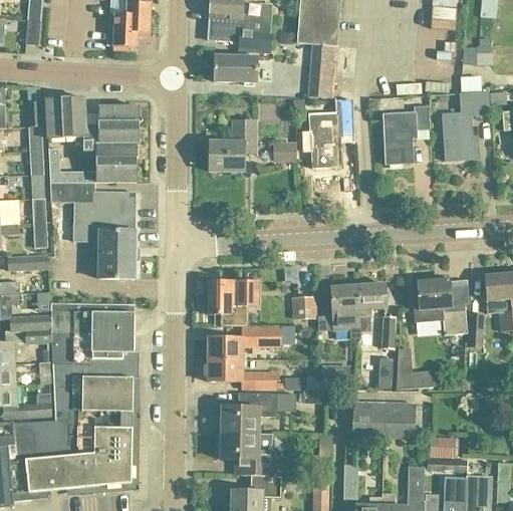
[(28,0),(26,18),(40,19),(41,0),(28,0)]
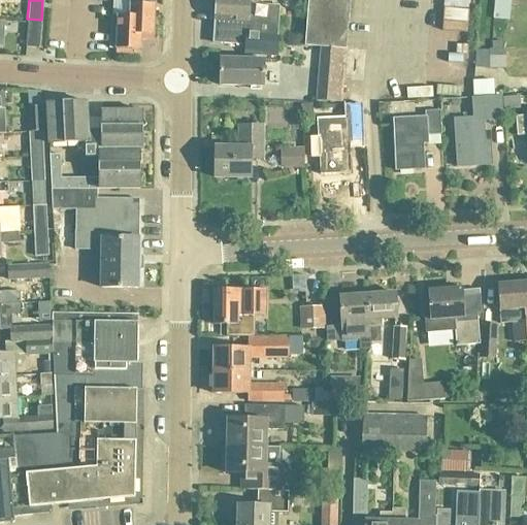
[(142,0),(142,1),(130,0),(129,13),(117,12),(111,12),(109,38),(108,45),(114,46),(114,51),(130,52),(131,46),(140,46),(141,36),(154,37),(155,1),(155,0),(142,0)]
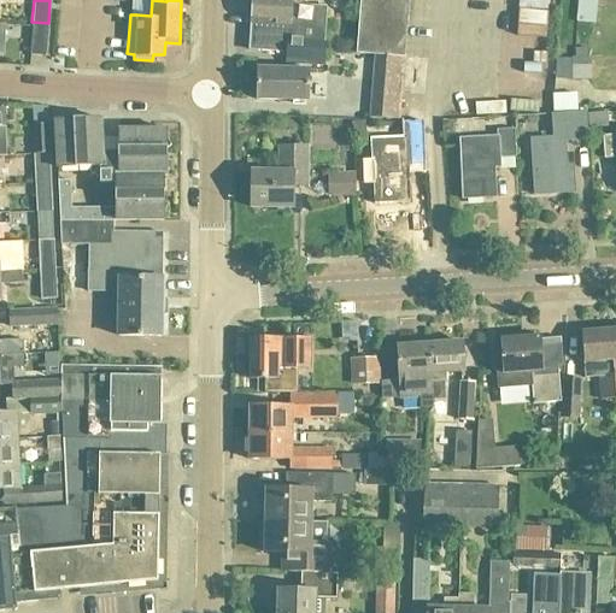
[(293,1),(293,0),(251,0),(248,46),(281,48),(286,49),(285,58),(322,60),(323,39),(324,24),(326,3),(293,1)]
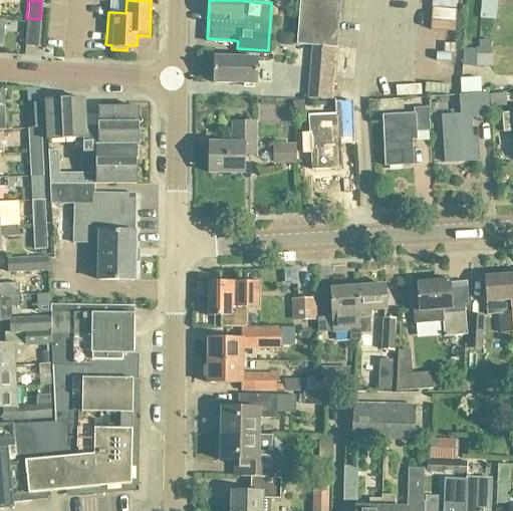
[(313,43),(336,44),(339,0),(300,0),(297,42),(313,43)]
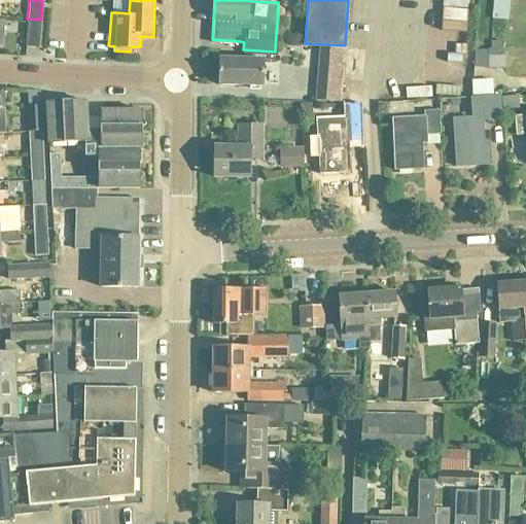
[(27,19),(25,44),(38,45),(41,20),(27,19)]
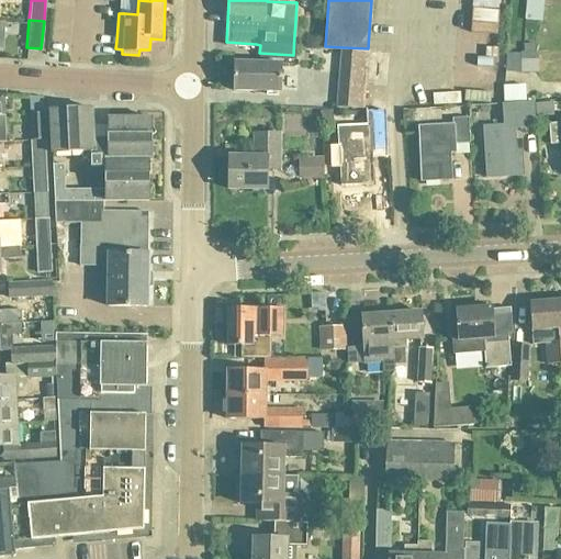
[(368,48),(343,47),(339,103),(365,105),(368,48)]
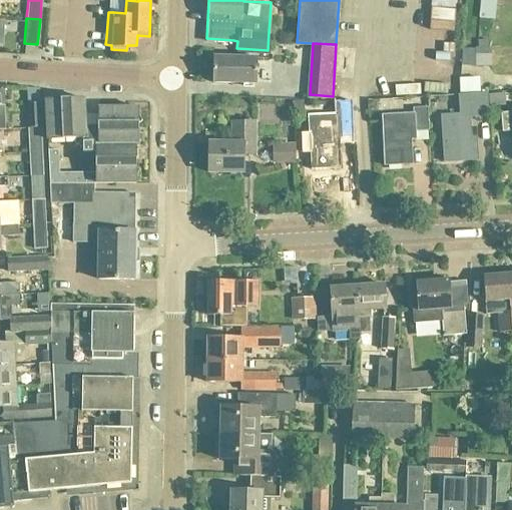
[(256,81),(257,55),(213,54),(212,81),(256,81)]
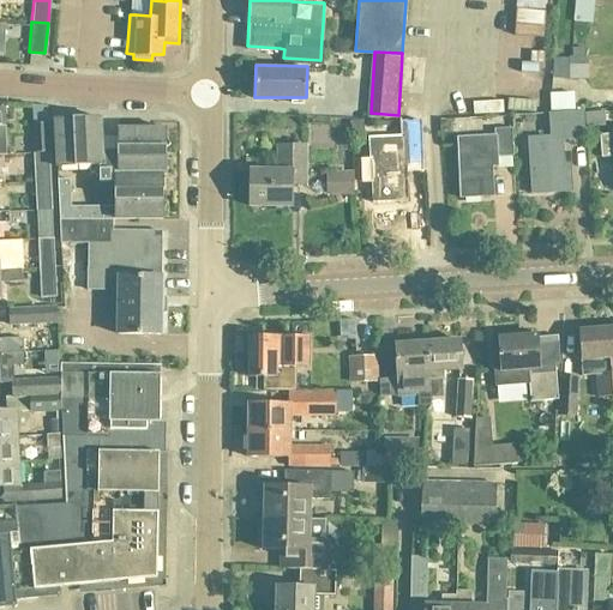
[(548,110),(550,134),(529,136),(532,191),(571,189),(570,161),(564,161),(563,137),(584,136),(583,108),(548,110)]
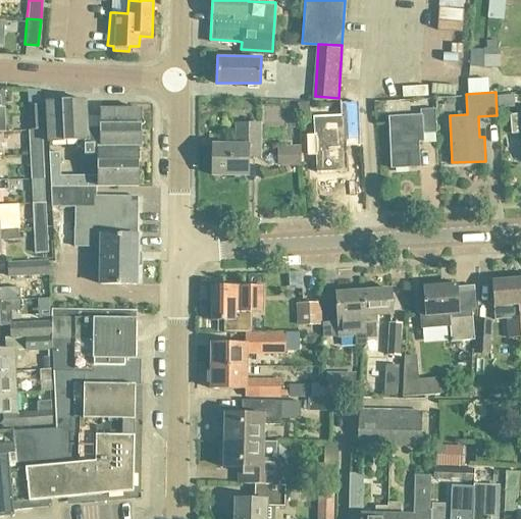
[(258,114),(288,114),(288,95),(257,96),(258,114)]
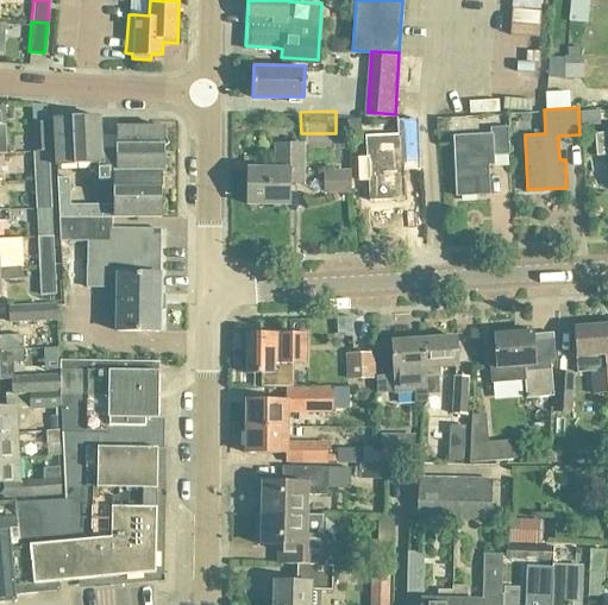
[(163,124),(117,125),(117,132),(100,132),(99,113),(54,115),(56,163),(98,161),(98,177),(113,177),(113,202),(70,202),(69,175),(56,175),(58,215),(113,214),(161,214),(161,170),(163,170),(163,124)]
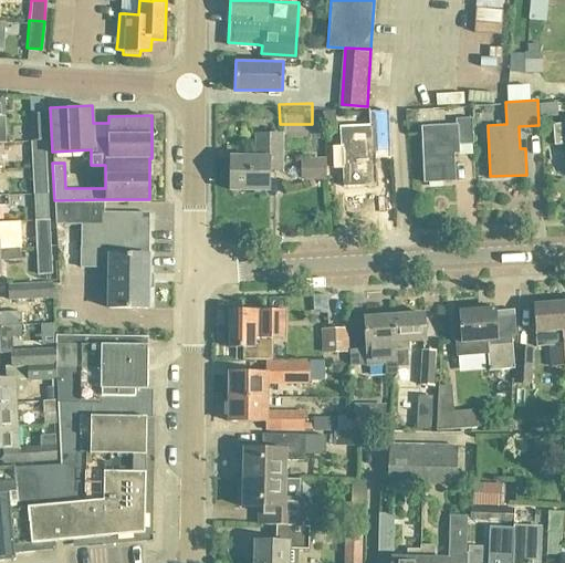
[(334,108),(322,110),(323,124),(335,122),(334,108)]
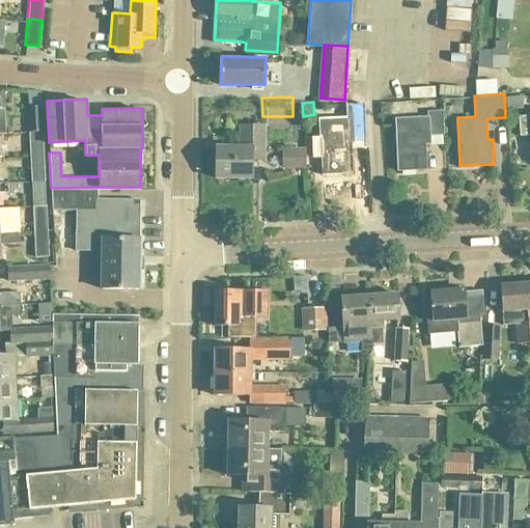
[(318,134),(310,134),(311,156),(319,156),(319,174),(352,172),(352,170),(351,141),(359,141),(358,128),(365,128),(363,102),(349,104),(349,114),(317,115),(318,134)]
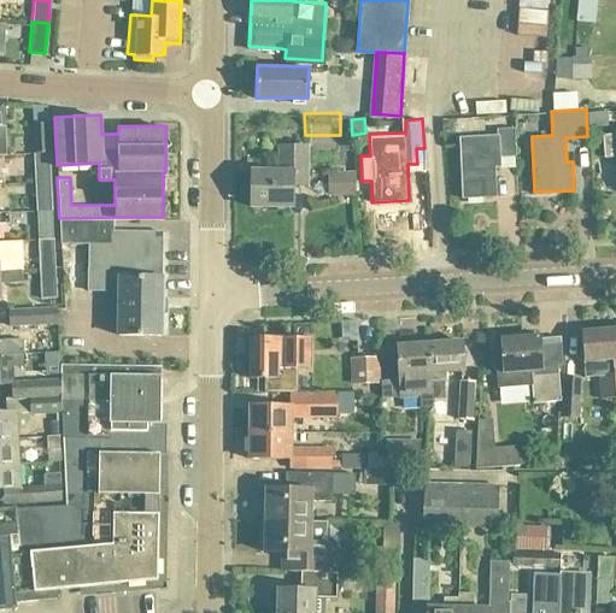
[(34,149),(50,148),(47,121),(33,121),(34,149)]
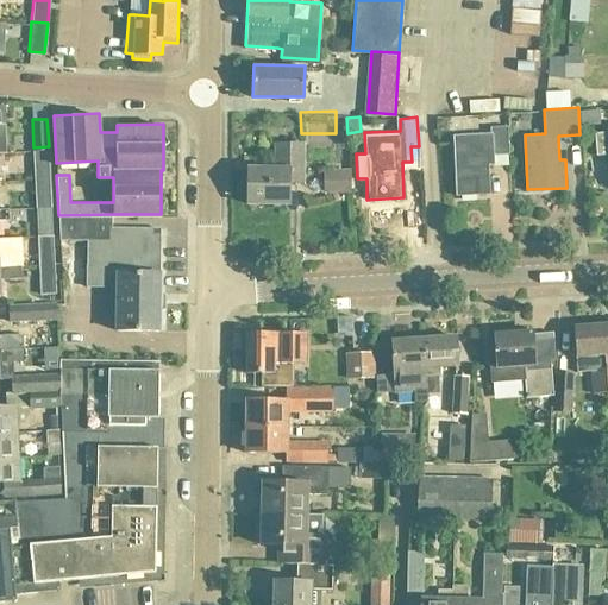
[(490,126),(490,132),(453,134),(457,194),(490,191),(488,153),(509,152),(507,125),(490,126)]
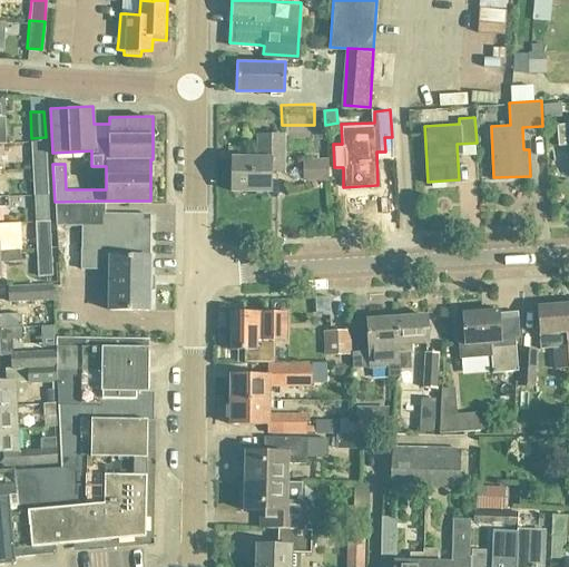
[(568,121),(557,124),(558,143),(568,142),(568,121)]
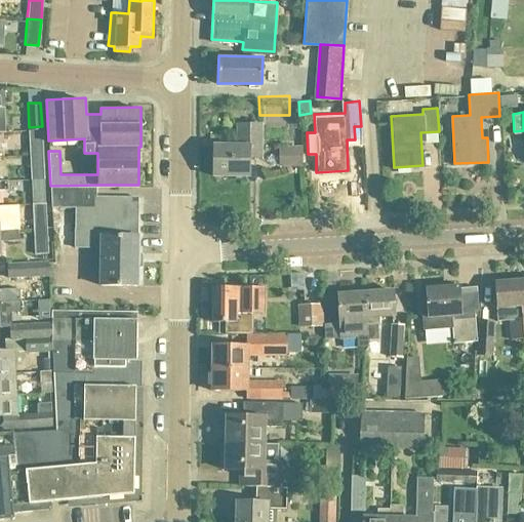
[(260,156),(262,122),(237,121),(237,143),(213,143),(212,173),(248,174),(248,156),(260,156)]
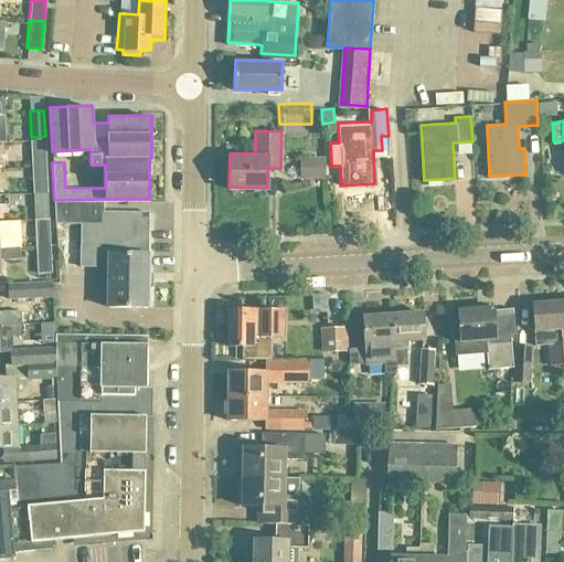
[(45,136),(31,137),(32,162),(46,161),(45,136)]
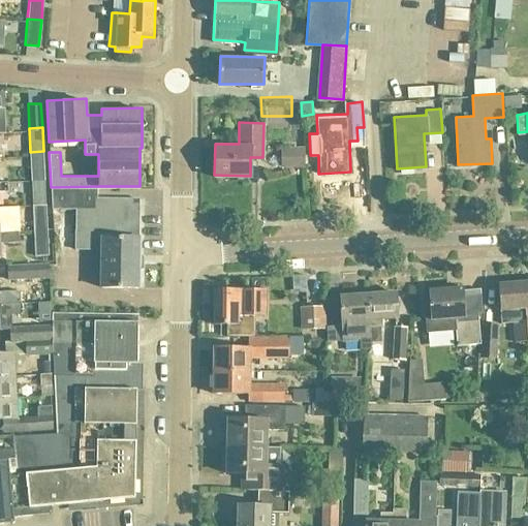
[(280,166),(305,165),(304,146),(280,146),(280,166)]
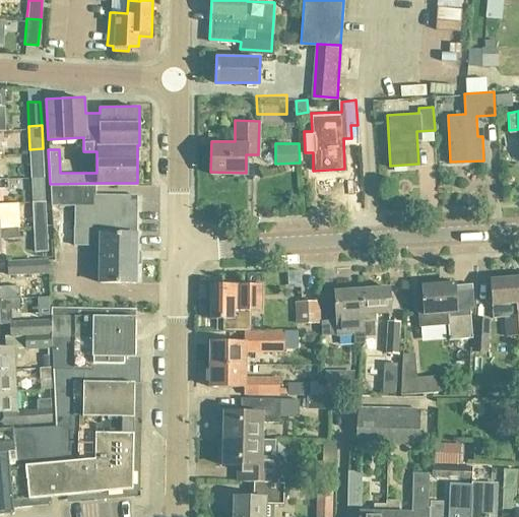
[(43,148),(29,149),(30,175),(44,174),(43,148)]
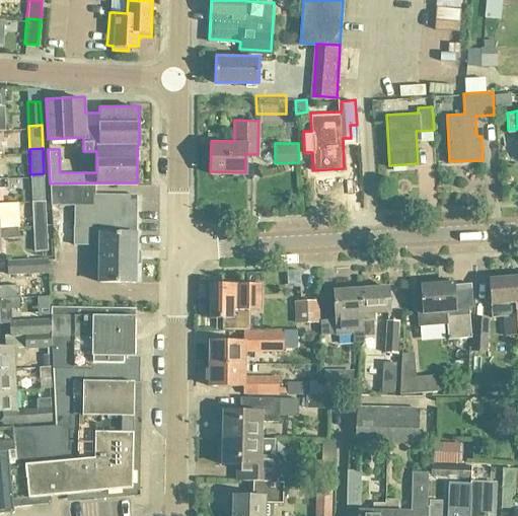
[(45,198),(44,173),(30,174),(31,199),(45,198)]
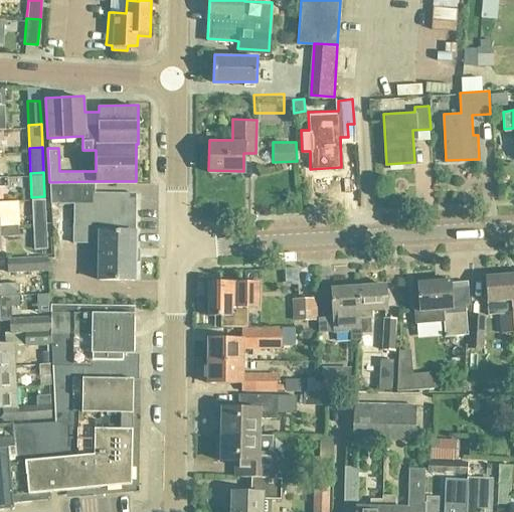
[(96,191),(96,181),(49,182),(50,200),(73,200),(73,240),(100,241),(99,279),(135,279),(135,228),(135,192),(125,191),(96,191)]
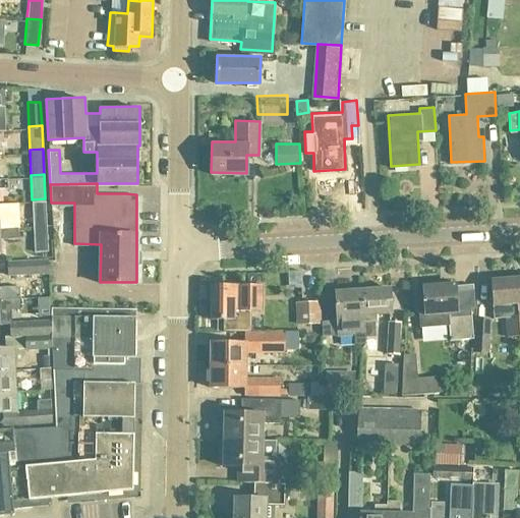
[(46,223),(45,198),(32,199),(33,223),(46,223)]
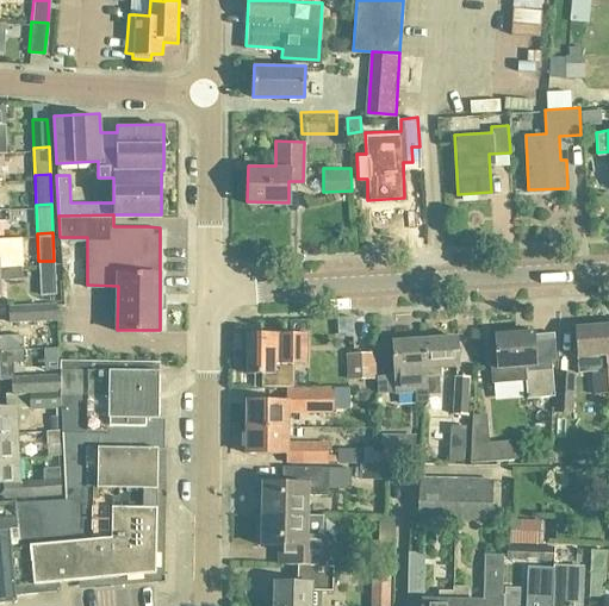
[(54,261),(38,261),(41,293),(56,292),(54,261)]
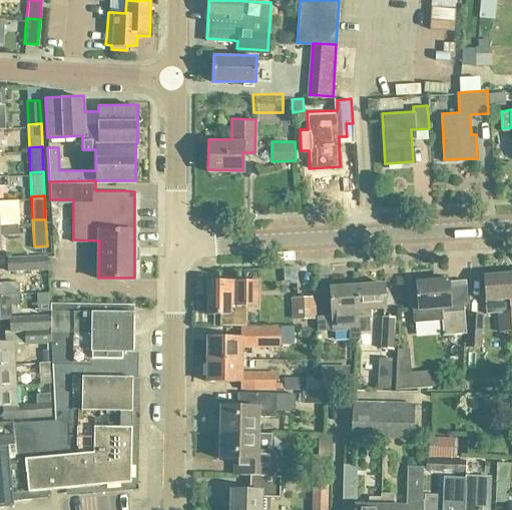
[(17,222),(0,223),(0,245),(0,233),(18,232),(17,222)]
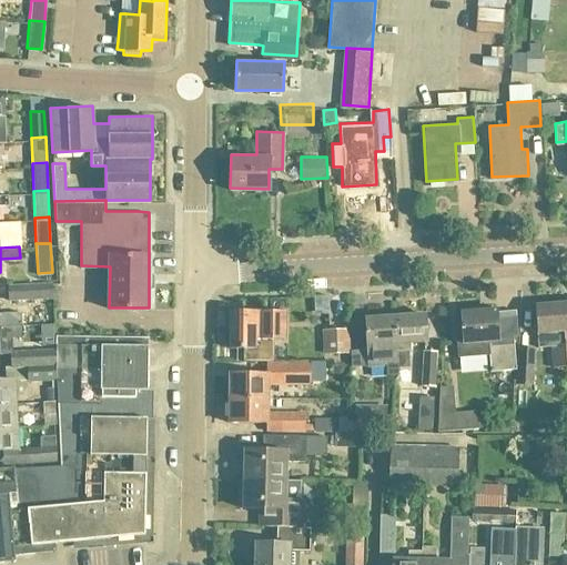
[(52,281),(7,283),(7,299),(53,296),(52,281)]
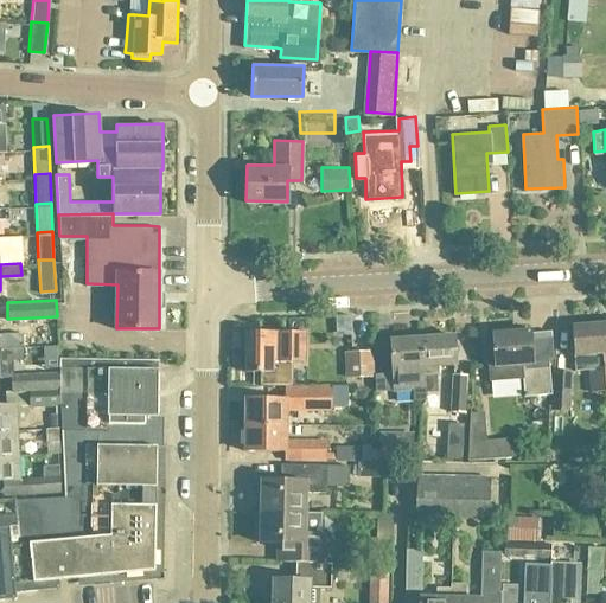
[(600,321),(571,324),(574,369),(588,367),(604,366),(600,321)]
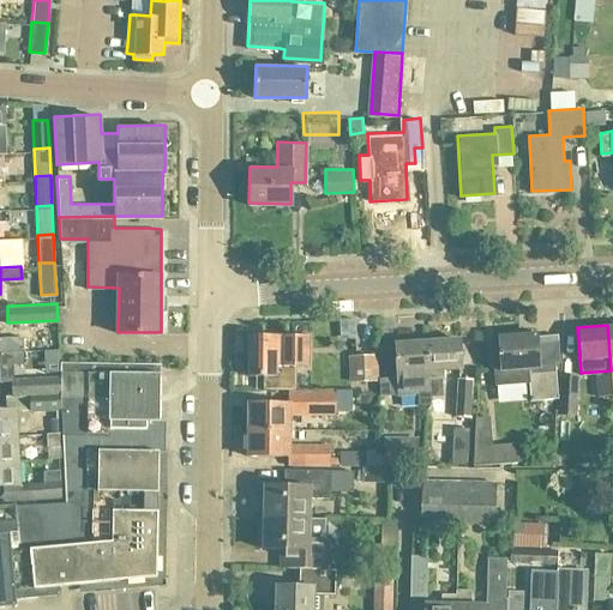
[(494,382),(494,380),(527,379),(528,398),(556,397),(554,362),(539,363),(536,331),(529,331),(529,327),(528,327),(528,331),(520,332),(518,327),(497,328),(498,346),(497,348),(497,352),(499,352),(500,368),(494,368),(494,367),(493,367),(494,382)]
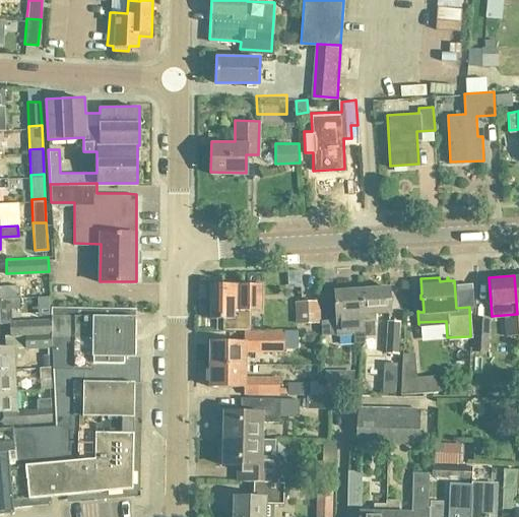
[(233,317),(233,308),(260,308),(260,285),(238,284),(209,284),(207,284),(207,296),(210,296),(210,317),(233,317)]
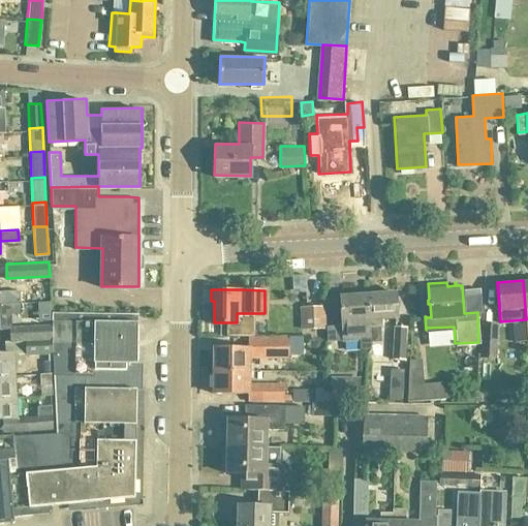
[(396,291),(368,294),(369,318),(370,340),(381,339),(379,317),(398,316),(396,291)]
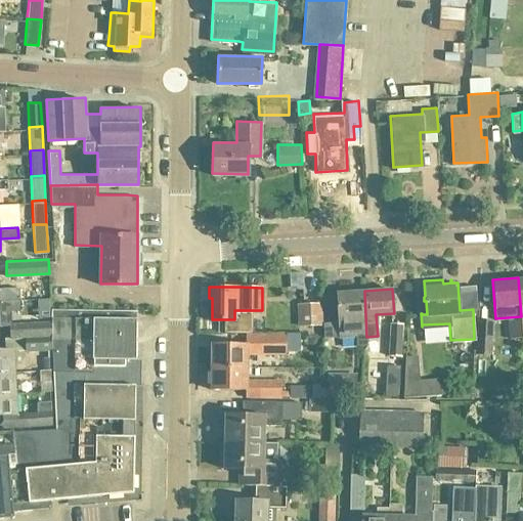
[(365,315),(364,291),(336,292),(338,316),(339,335),(356,334),(356,344),(367,344),(366,337),(365,315)]
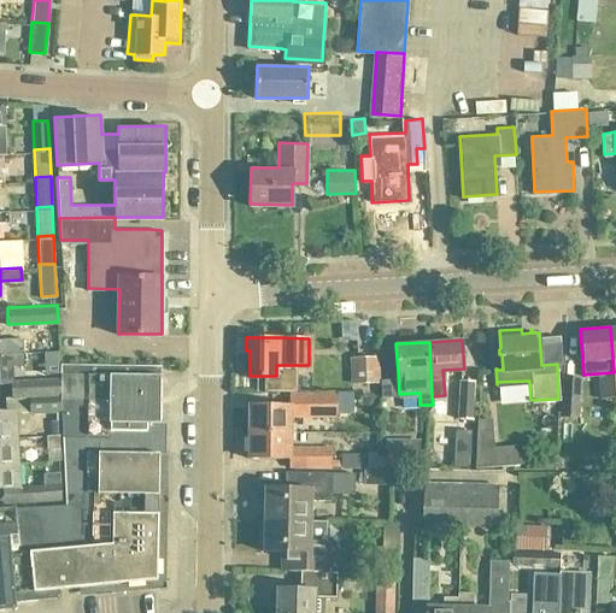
[(380,381),(380,355),(350,355),(350,382),(380,381)]
